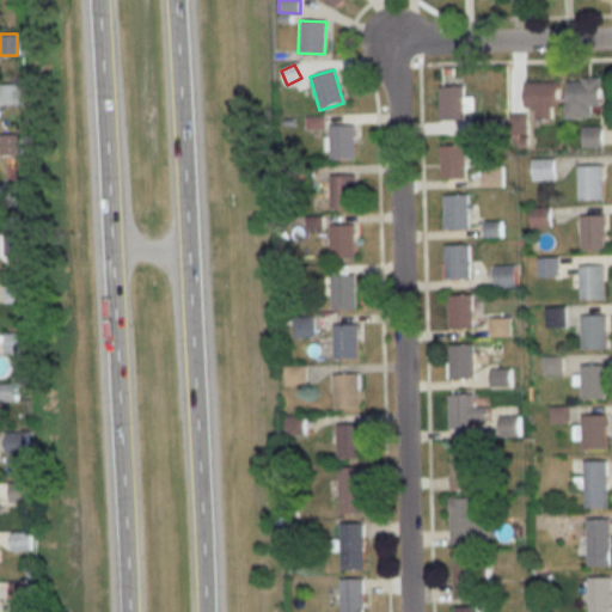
[(600,104),(600,78),(567,78),(567,117),(591,117),(591,104),(600,104)]
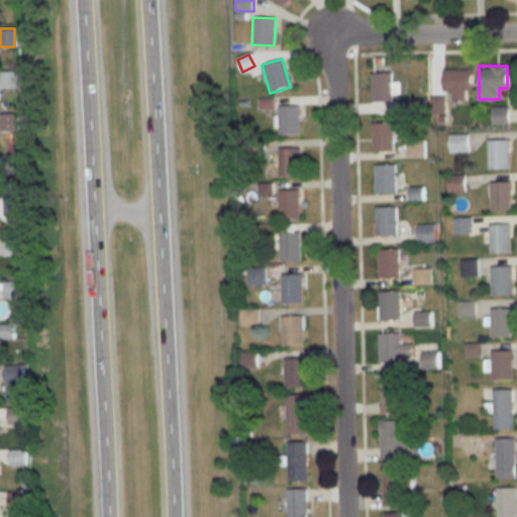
[(443,102),(471,102),(471,69),(443,69),(443,102)]
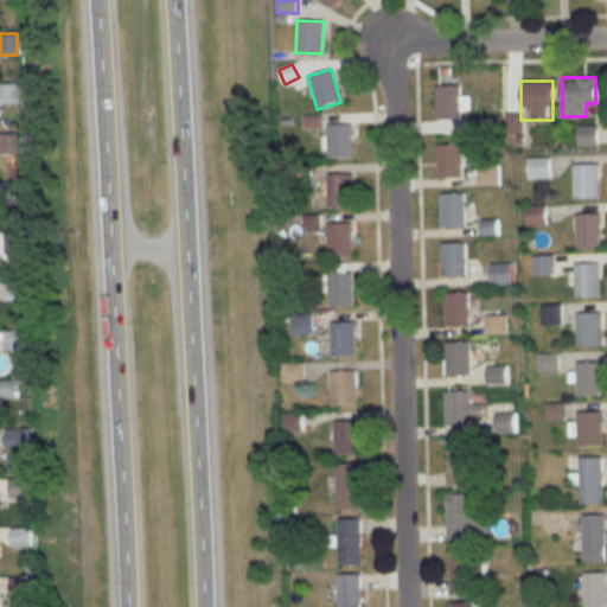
[(0,103),(17,103),(17,83),(0,83),(0,103)]
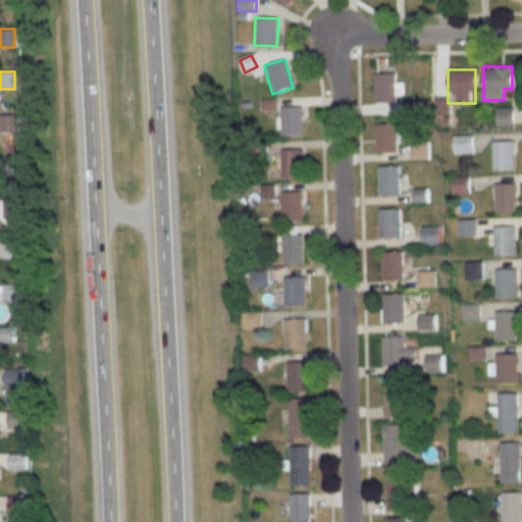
[(395,73),(374,73),(374,102),(395,102),(395,73)]
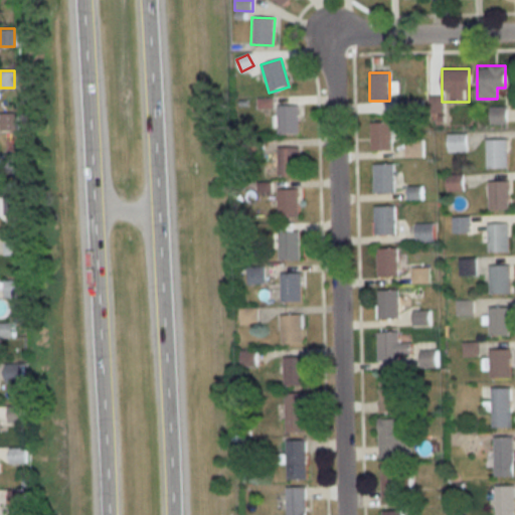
[(278,105),(278,134),(298,134),(298,105),(278,105)]
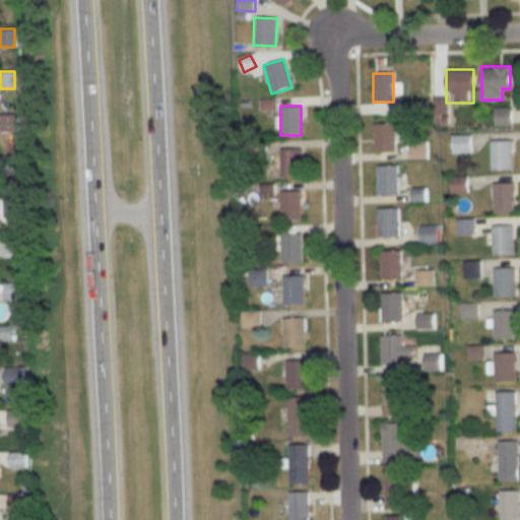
[(494,124),(511,124),(511,107),(494,107),(494,124)]
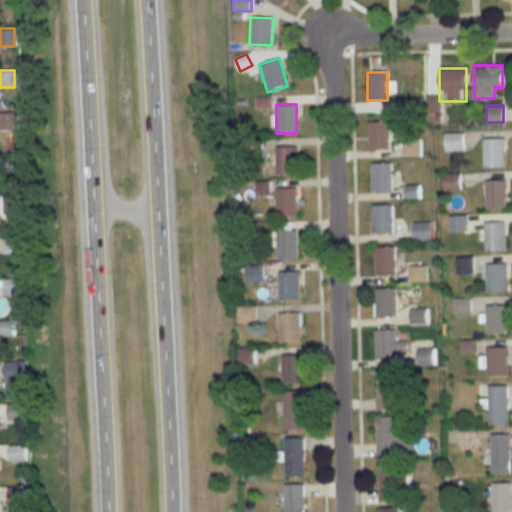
[(0,114),(0,129),(14,129),(14,114),(0,114)]
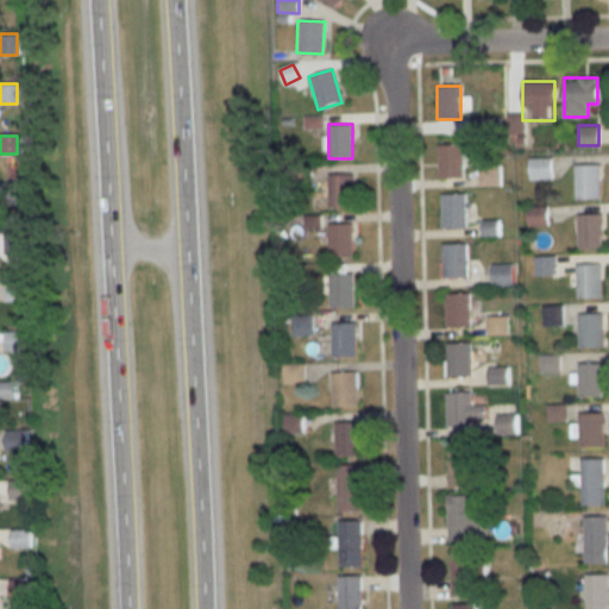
[(463,176),(463,144),(438,144),(438,176),(463,176)]
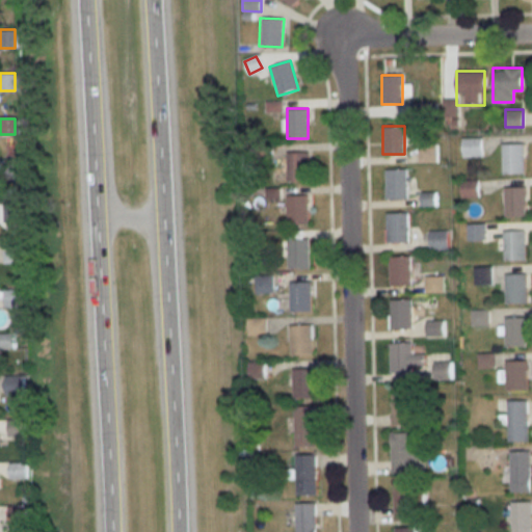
[(462,138),(462,157),(481,156),(481,137),(462,138)]
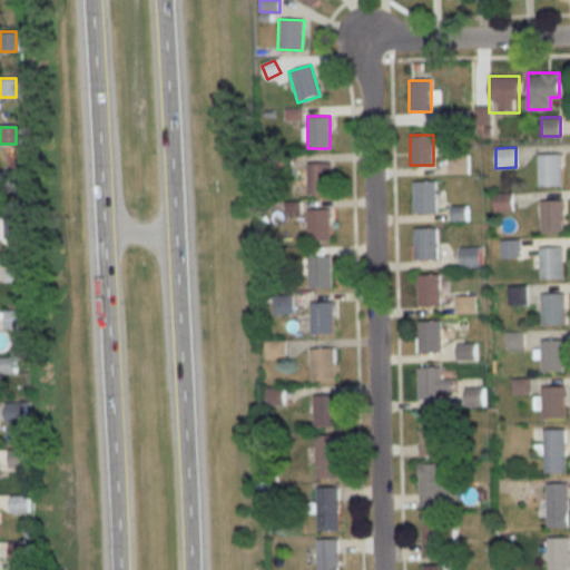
[(561,185),(561,154),(538,154),(538,185),(561,185)]
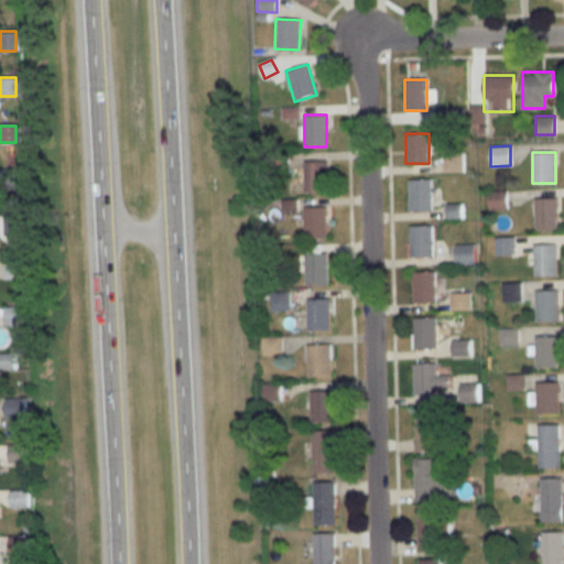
[(462,173),(462,153),(444,153),(444,173),(462,173)]
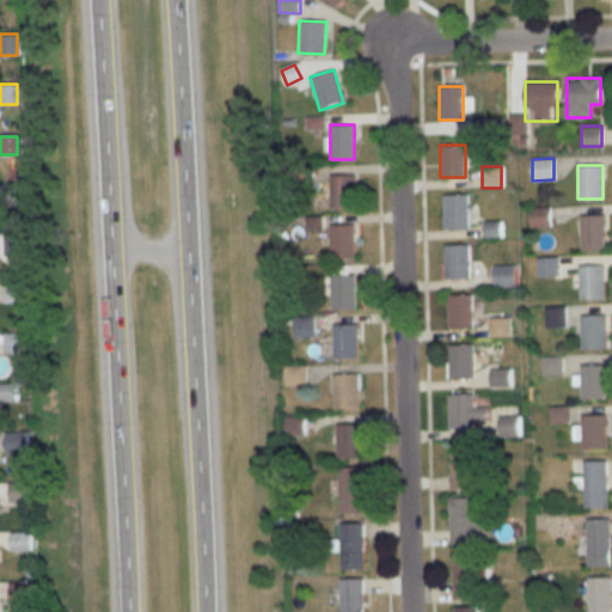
[(354,209),(354,175),(328,175),(328,209),(354,209)]
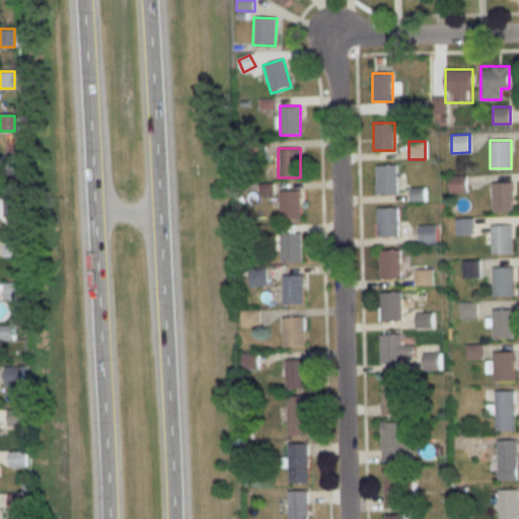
[(0,173),(16,173),(16,157),(0,157),(0,173)]
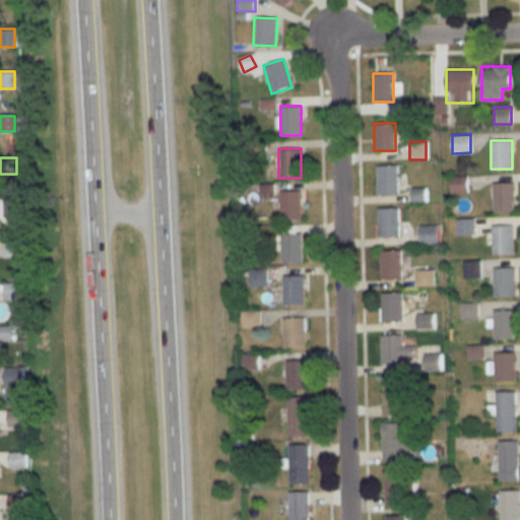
[(376,195),(398,195),(398,166),(376,166),(376,195)]
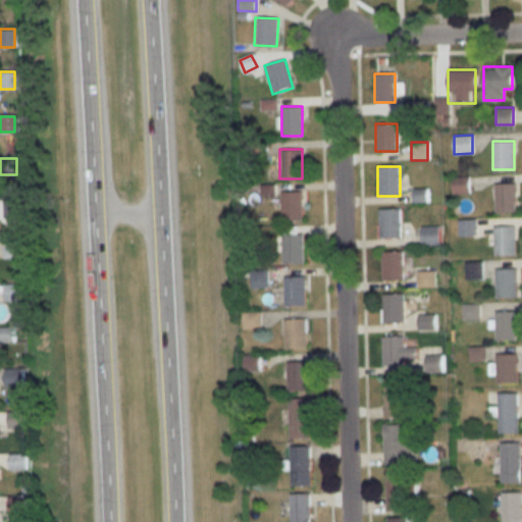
[(468,177),(452,177),(452,194),(468,194),(468,177)]
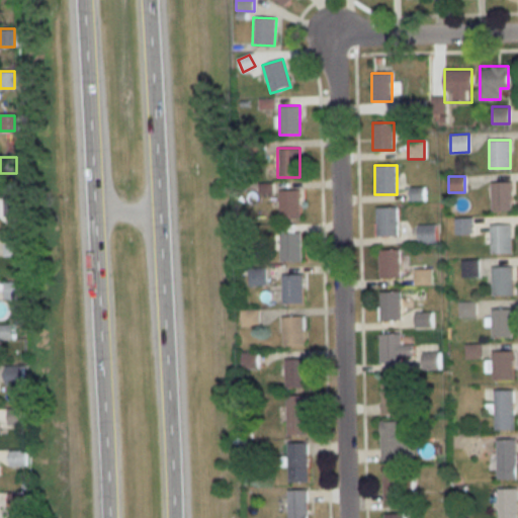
[(512,211),(512,182),(492,182),(492,211),(512,211)]
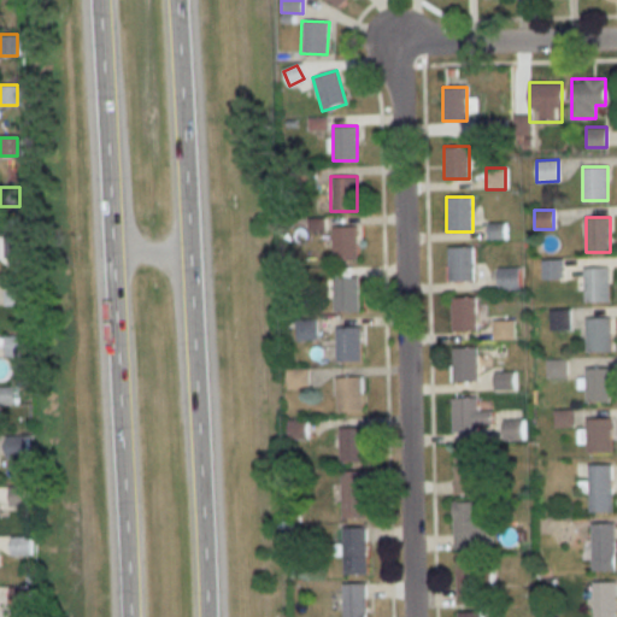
[(489,239),(504,239),(504,224),(488,225),(489,239)]
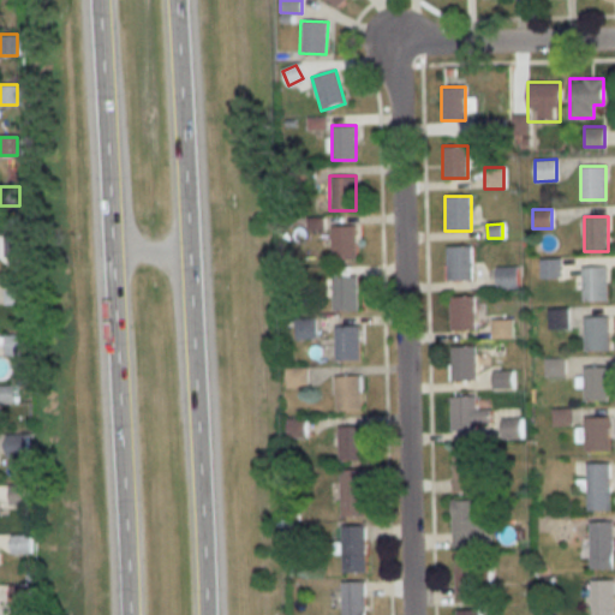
[(356,261),(356,226),(330,226),(330,261),(356,261)]
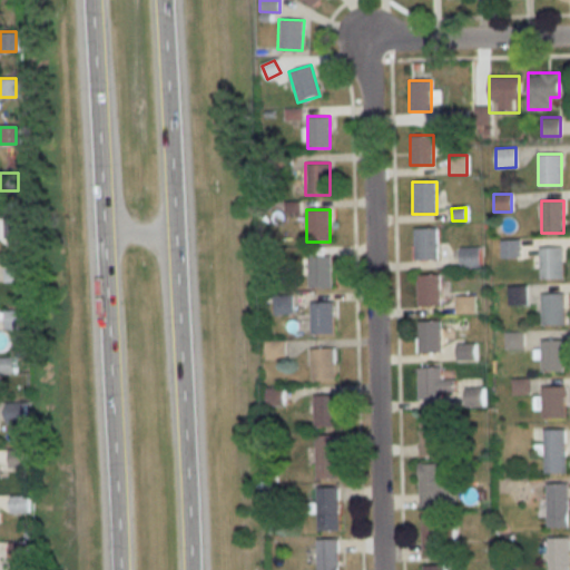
[(21,239),(21,219),(2,219),(2,239),(21,239)]
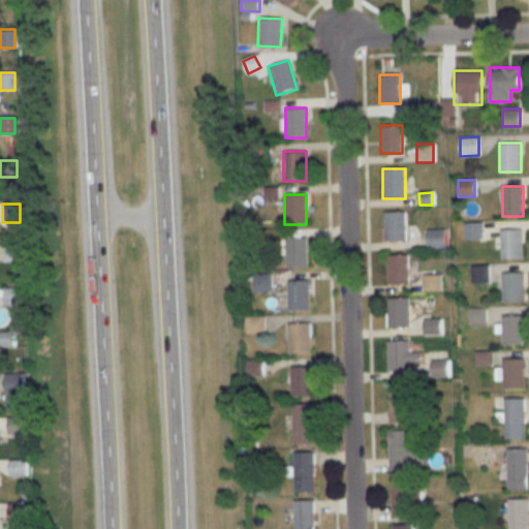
[(405,241),(405,212),(384,212),(384,241),(405,241)]
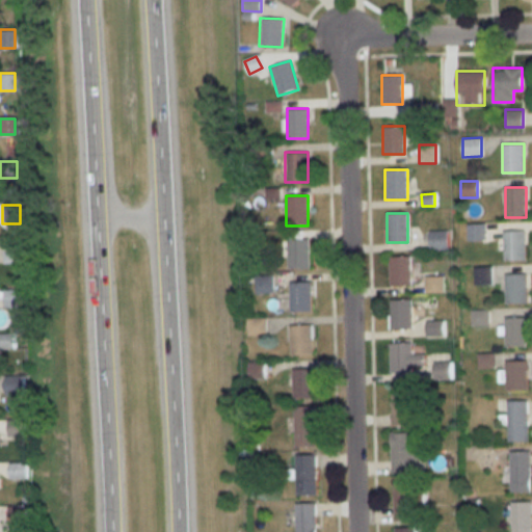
[(485,224),(468,224),(468,241),(485,241),(485,224)]
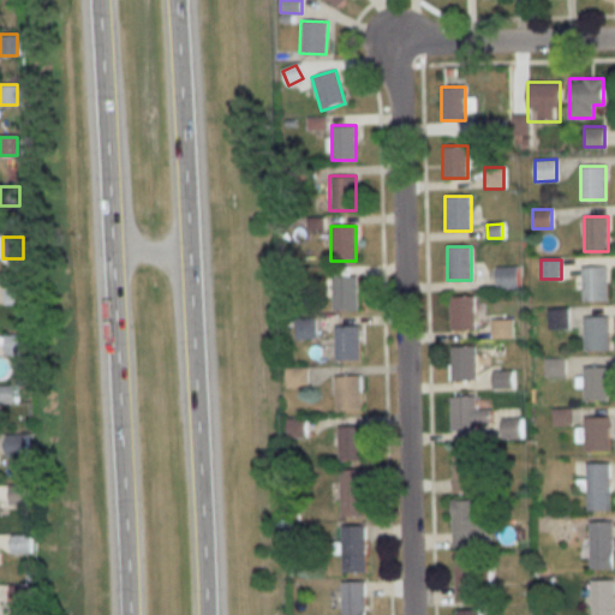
[(496,267),(496,290),(518,288),(518,267),(496,267)]
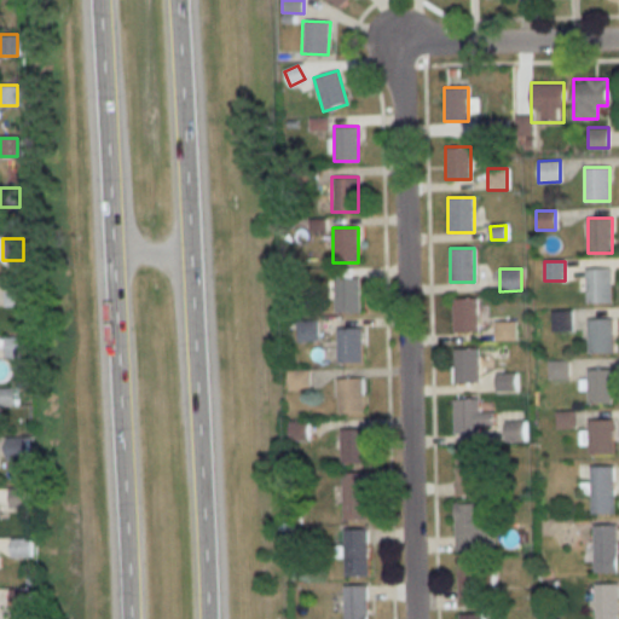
[(612,304),(612,268),(586,268),(586,304),(612,304)]
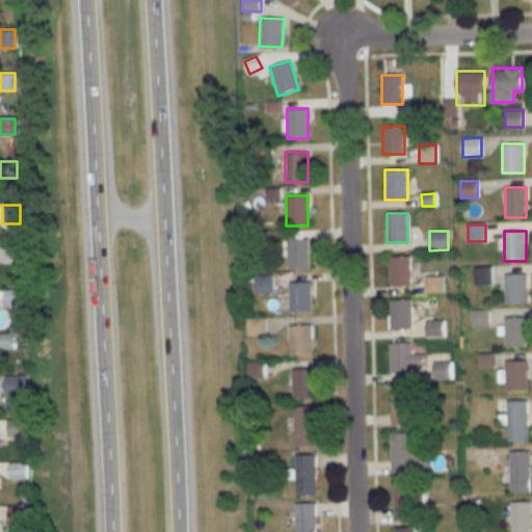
[(288,239),(288,269),(310,269),(310,239),(288,239)]
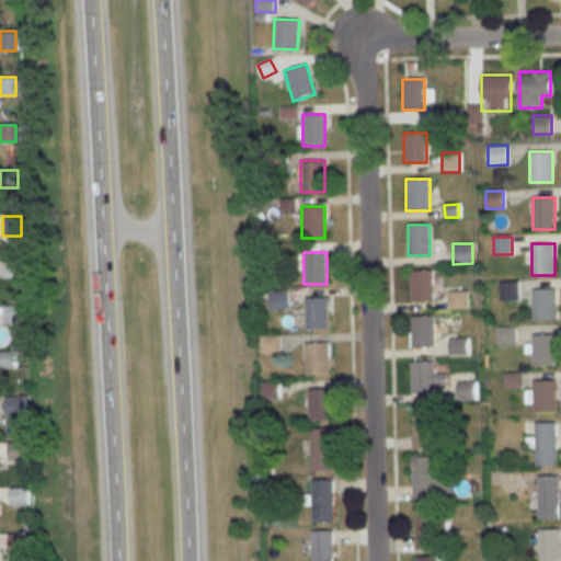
[(3,261),(3,277),(21,277),(21,261),(3,261)]
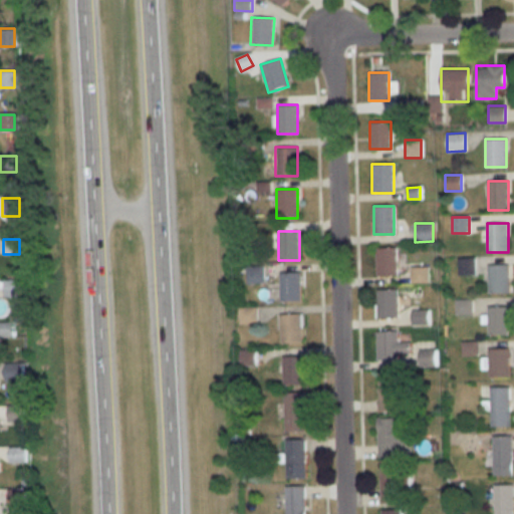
[(397,277),(397,248),(375,248),(375,277),(397,277)]
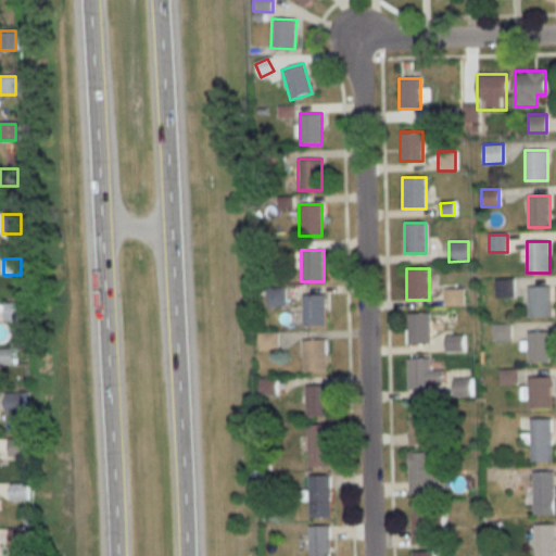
[(551,317),(551,288),(528,288),(528,317),(551,317)]
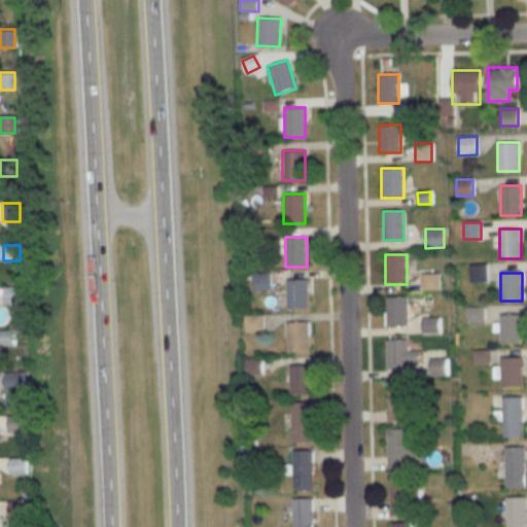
[(438,290),(438,275),(421,275),(421,290),(438,290)]
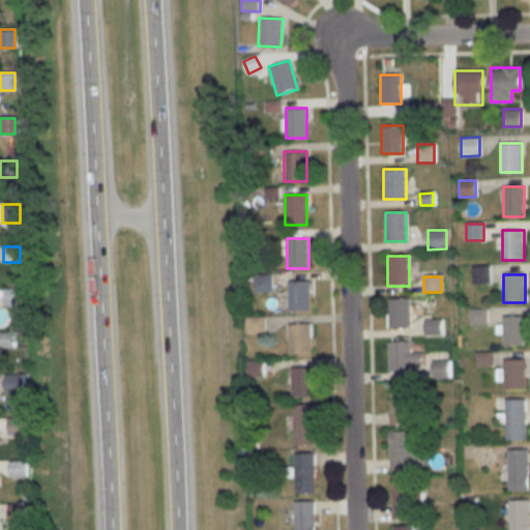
[(311,311),(311,282),(289,282),(290,311),(311,311)]
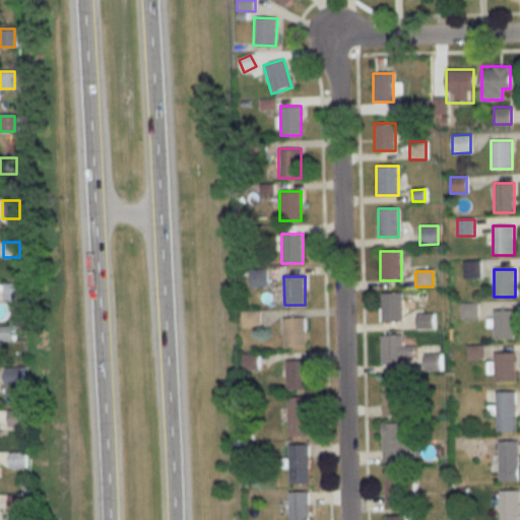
[(3,283),(3,301),(21,301),(21,283),(3,283)]
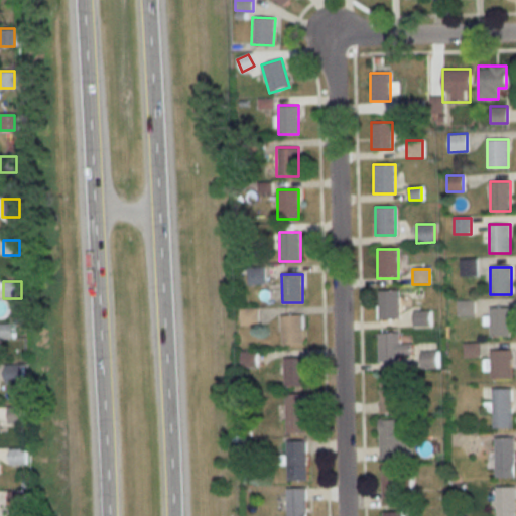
[(378,319),(398,319),(398,291),(378,291),(378,319)]
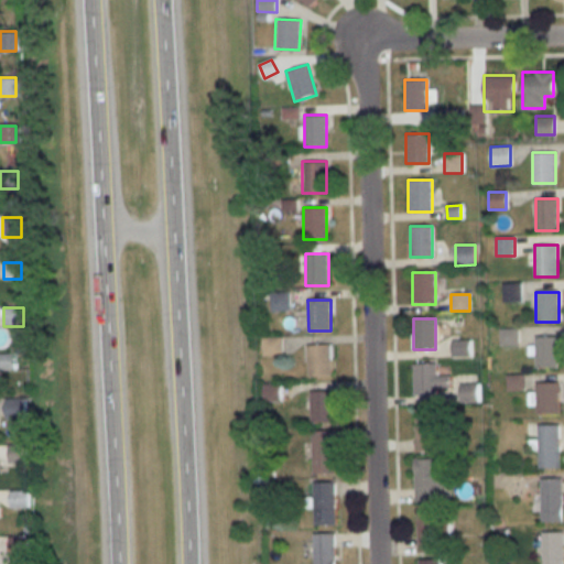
[(534,368),(559,368),(559,337),(534,337),(534,368)]
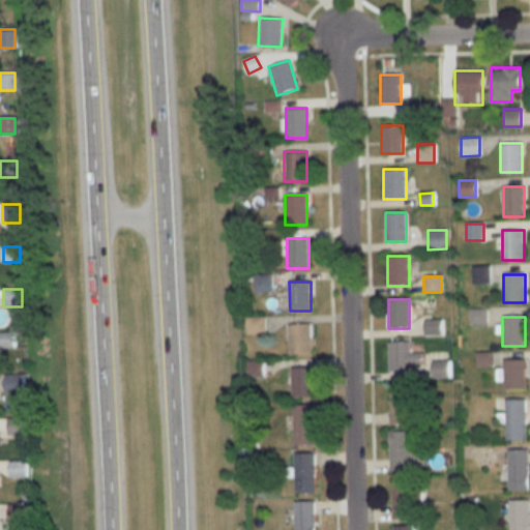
[(289,324),(289,354),(312,354),(312,324),(289,324)]
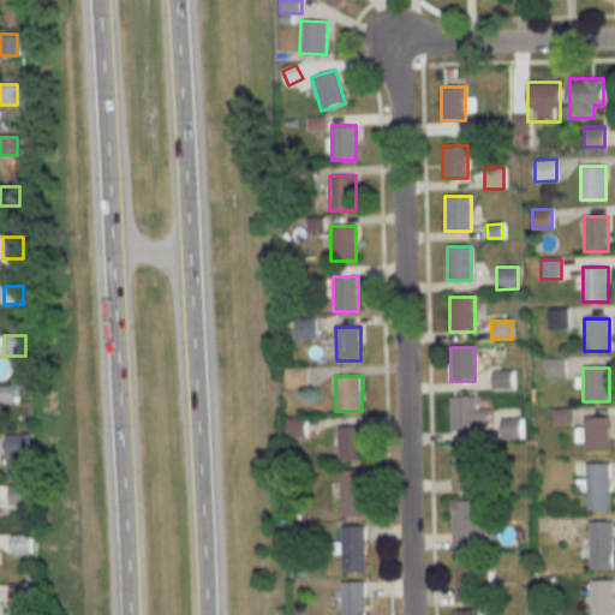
[(0,405),(16,405),(16,386),(0,386),(0,405)]
